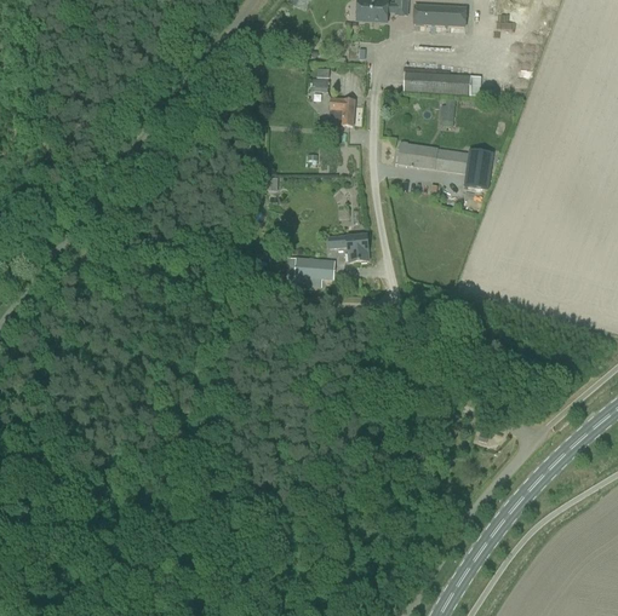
[(408,15),(408,0),(398,0),(398,4),(389,3),(389,0),(360,0),(359,19),(388,21),(389,11),(398,11),(398,13),(408,15)]
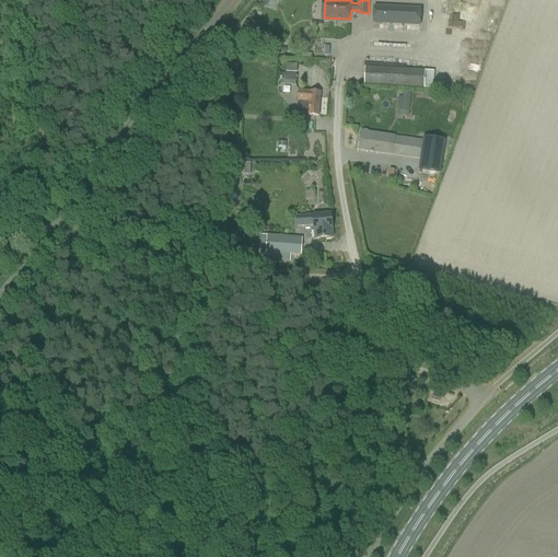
[(422,6),(375,3),(374,22),(421,24),(422,6)]
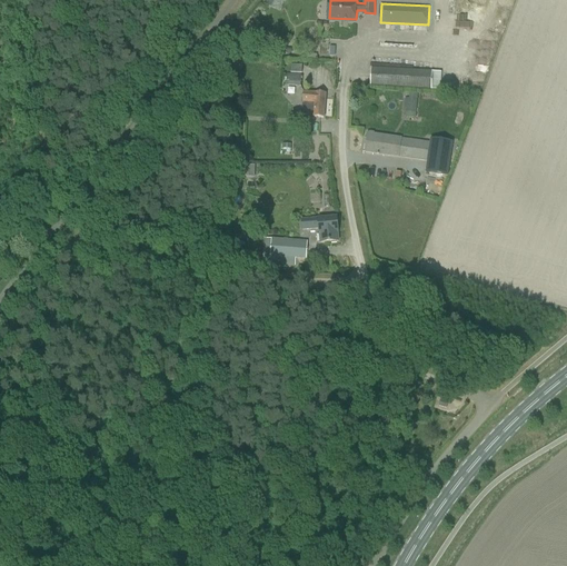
[(434,69),(384,66),(372,66),(371,82),(383,83),(433,86),(434,69)]
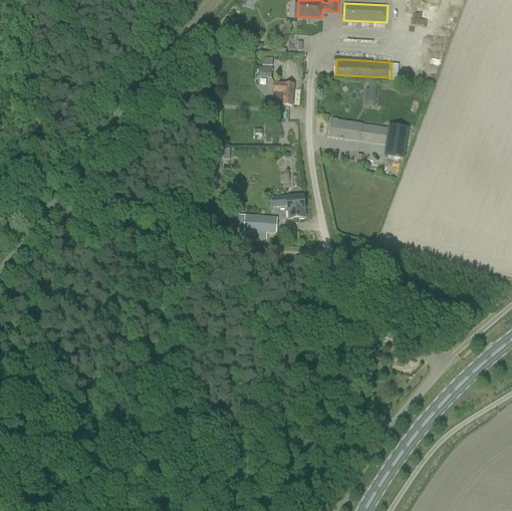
[(261,64),(260,75),(273,75),(273,64),(261,64)]
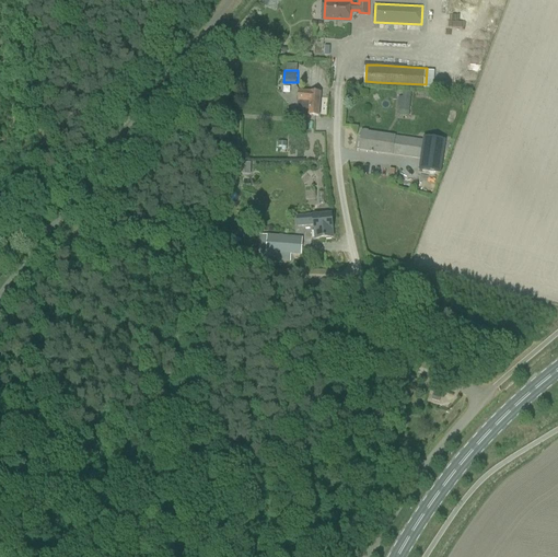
[(311,115),(311,113),(320,114),(322,90),(299,88),(298,114),(311,115)]
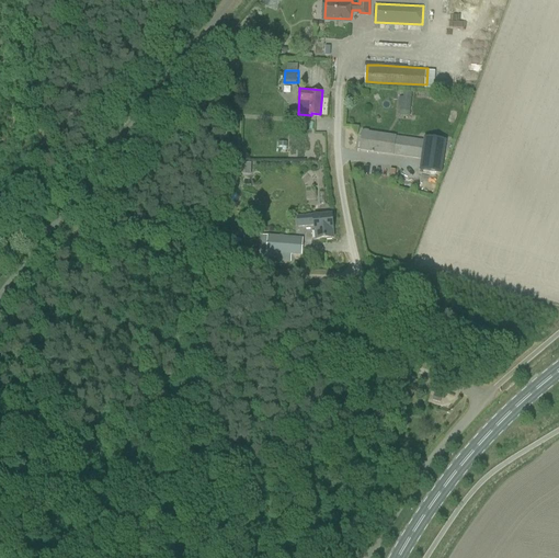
[(413,95),(401,94),(400,103),(402,103),(402,107),(412,109),(413,95)]
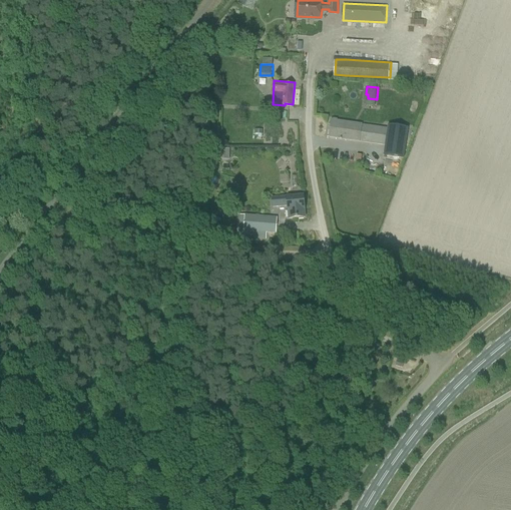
[(388,126),(343,119),(333,118),(330,135),(360,139),(361,140),(361,139),(386,142),(388,126)]
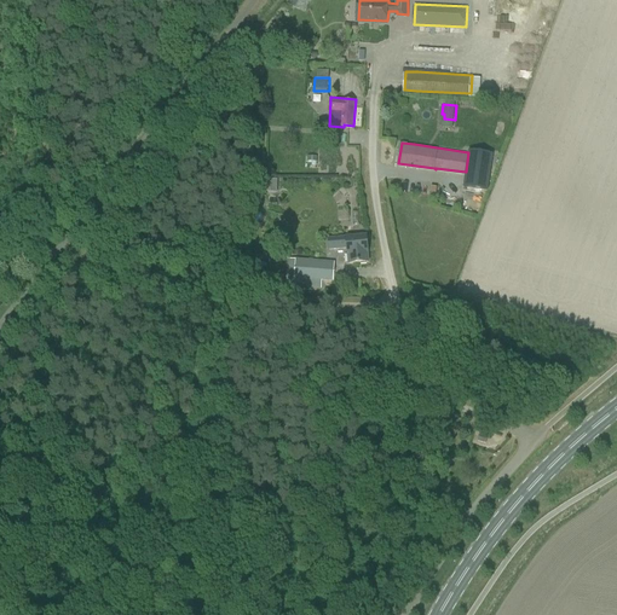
[(470,149),(465,184),(489,187),(494,152),(470,149)]
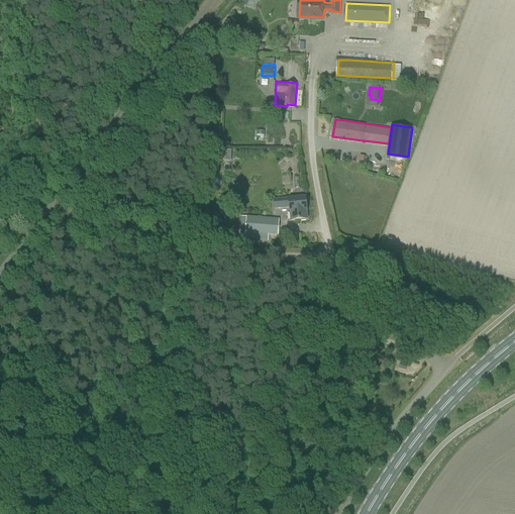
[(223,147),(223,159),(233,160),(233,147),(223,147)]
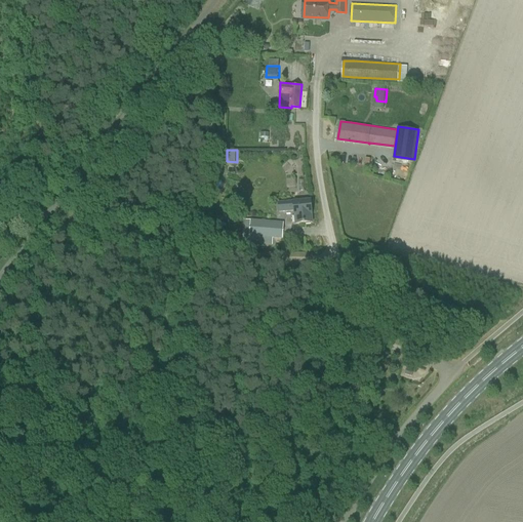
[(296,222),(304,222),(314,221),(313,212),(312,198),(279,201),(280,210),(295,208),(295,213),(296,213),(296,222)]
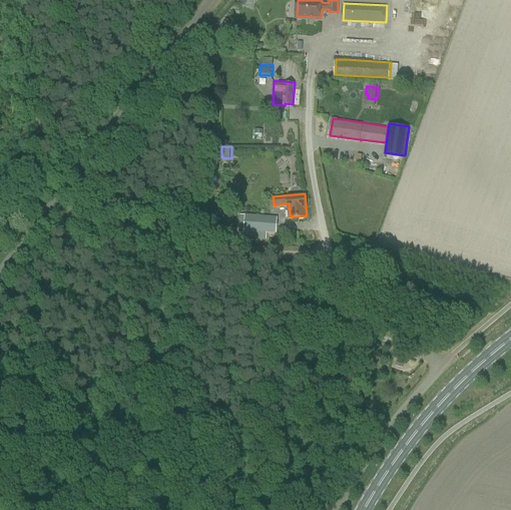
[(268,236),(268,229),(277,230),(278,215),(240,212),(238,227),(237,233),(268,236)]
